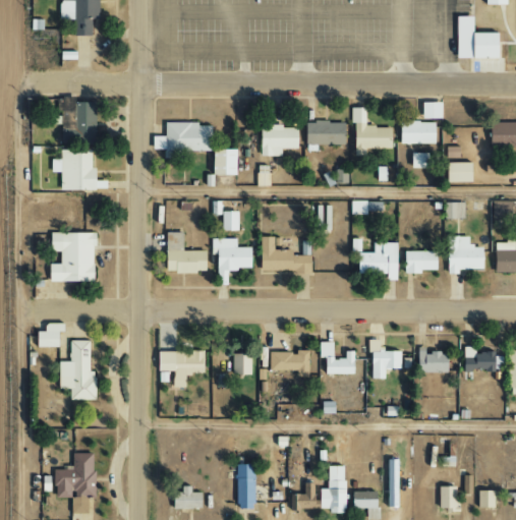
[(100,18),(100,0),(76,0),(63,0),(62,18),(77,18),(76,35),(94,35),(95,17),(100,18)]
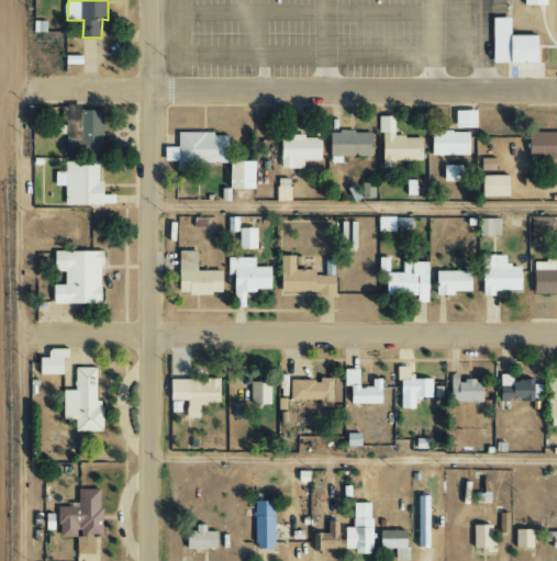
[(494,62),(537,62),(537,34),(512,34),(513,17),(496,17),(494,62)]
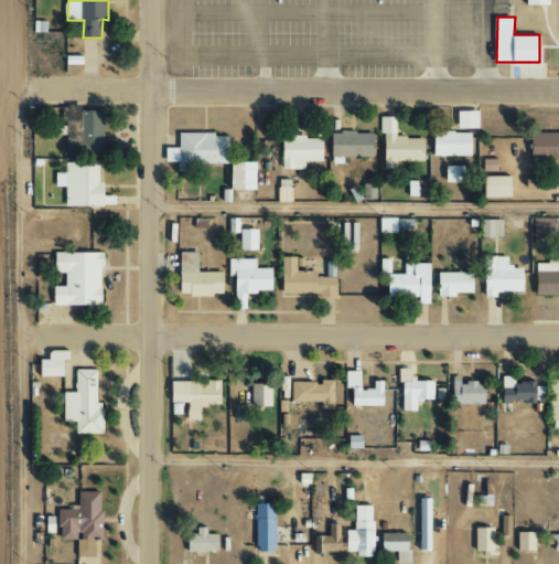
[(107,110),(84,109),(83,140),(70,139),(68,150),(105,152),(107,110)]
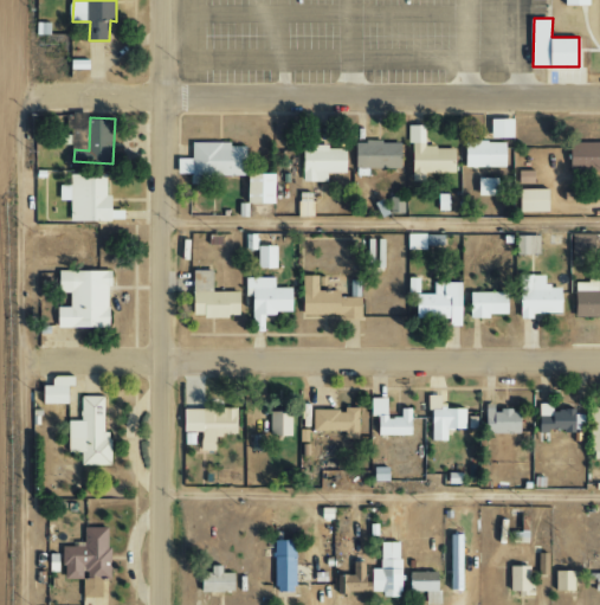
[(516,118),(494,118),(495,137),(517,137),(516,118)]
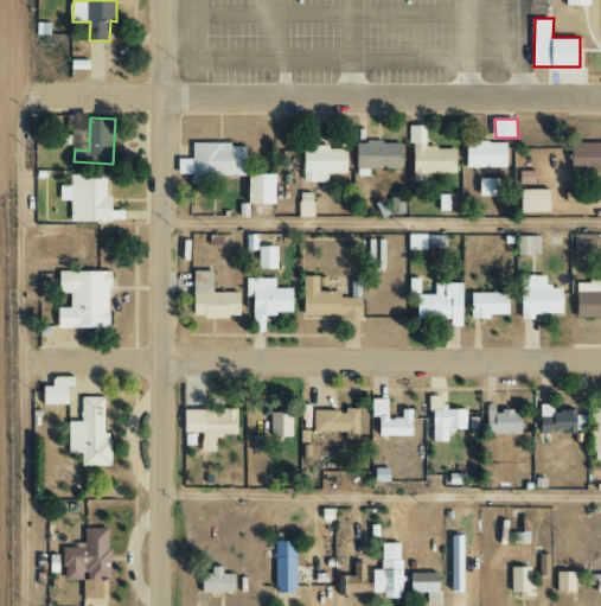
[(459,172),(459,147),(429,147),(429,125),(415,125),(415,182),(430,180),(430,172),(459,172)]
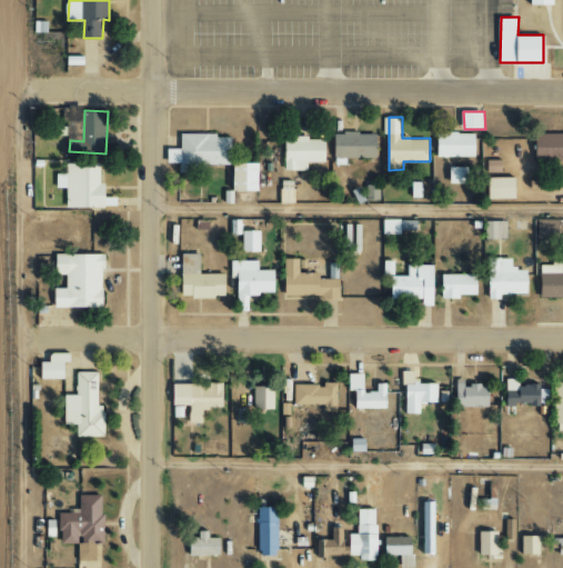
[(440,157),(478,156),(478,131),(439,133),(440,157)]
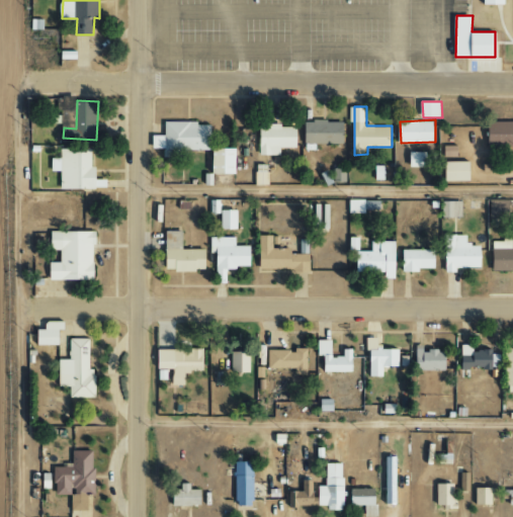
[(319,149),(319,143),(346,143),(345,120),(307,120),(307,144),(310,144),(310,149),(319,149)]
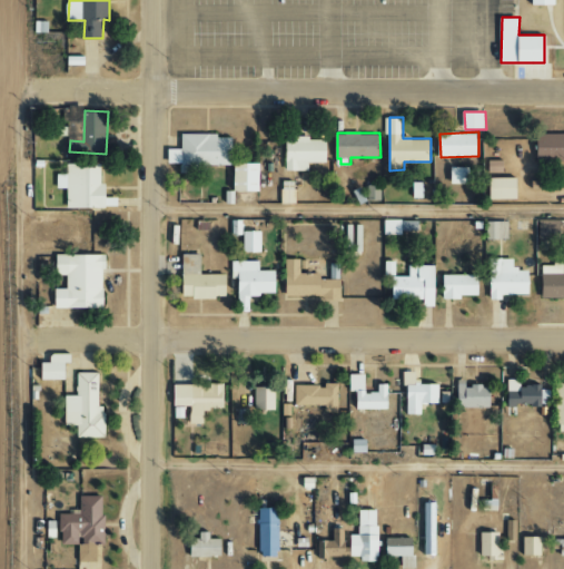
[(563,133),(536,134),(537,160),(563,159),(563,133)]
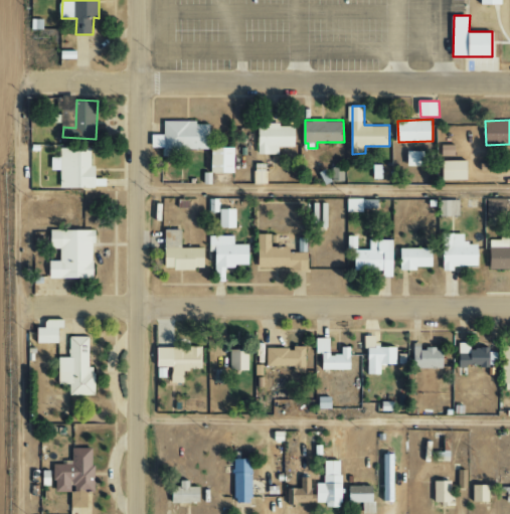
[(154,147),(166,147),(166,153),(180,153),(180,149),(212,149),(211,121),(165,122),(165,134),(154,134),(154,147)]
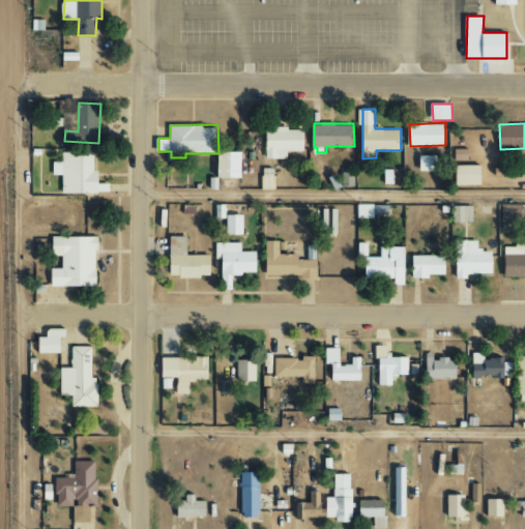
[(290,151),(305,151),(305,127),(268,126),(267,158),(290,158),(290,151)]
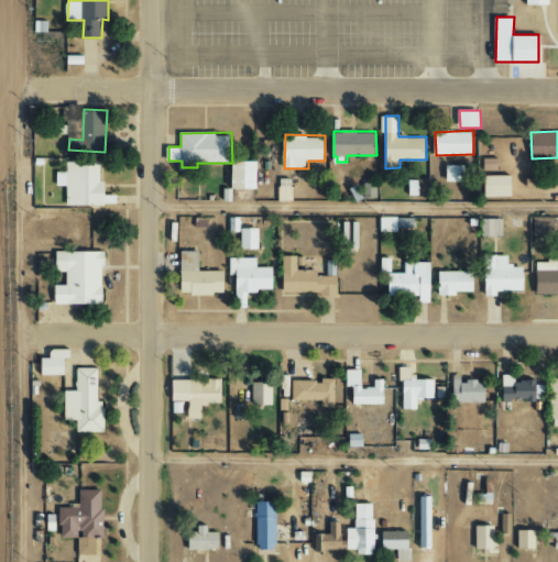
[(501,158),(487,157),(487,169),(500,169),(501,158)]
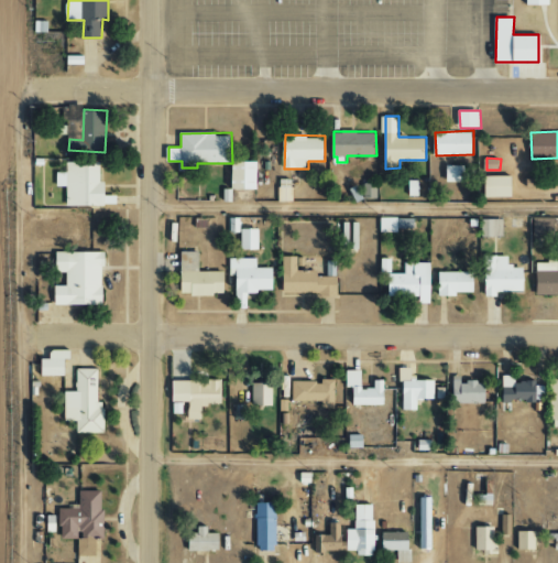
[(256,161),(230,161),(230,188),(256,190),(256,161)]
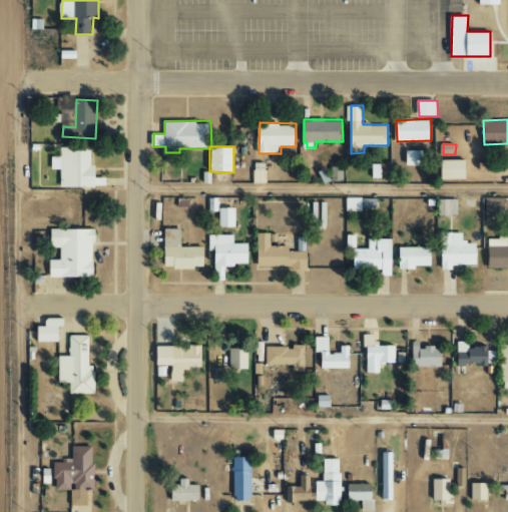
[(63,147),(62,156),(54,156),(54,168),(62,169),(62,186),(108,186),(108,177),(97,177),(97,164),(93,164),(93,147),(63,147)]
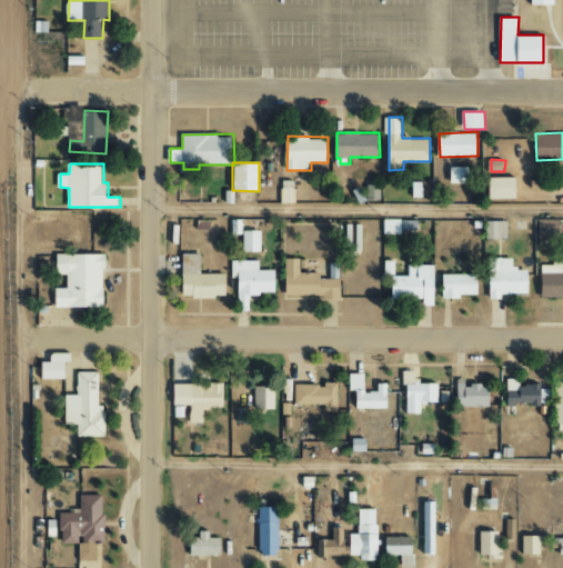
[(471,183),(471,167),(452,166),(451,182),(471,183)]
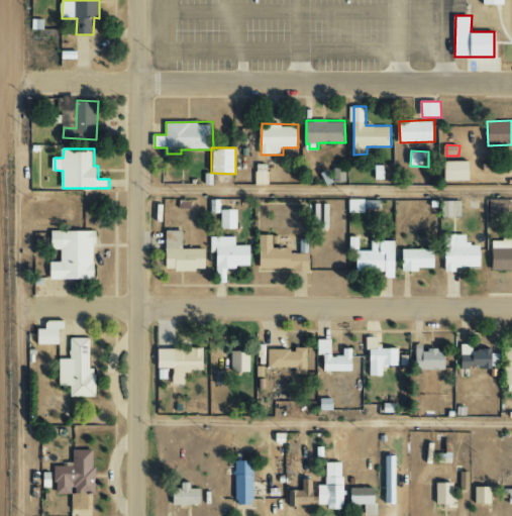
[(471,161),(447,161),(447,180),(470,181),(471,161)]
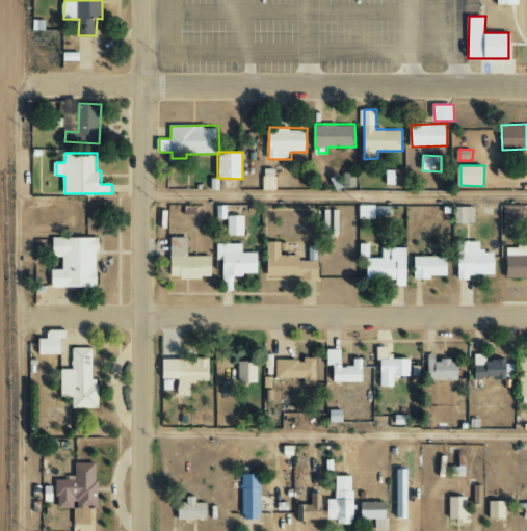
[(279,168),(266,168),(265,190),(278,190),(279,168)]
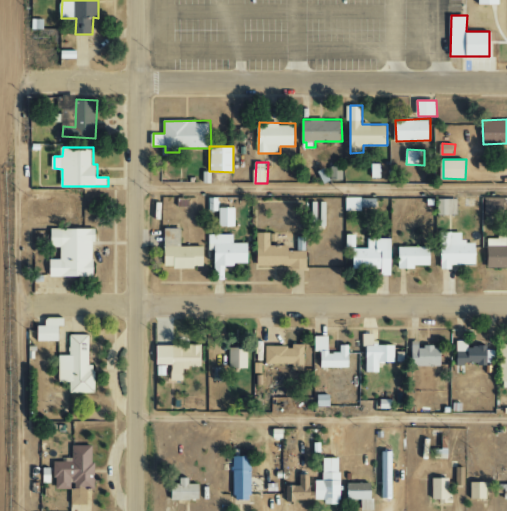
[(374,177),(382,177),(382,163),(373,163),(374,177)]
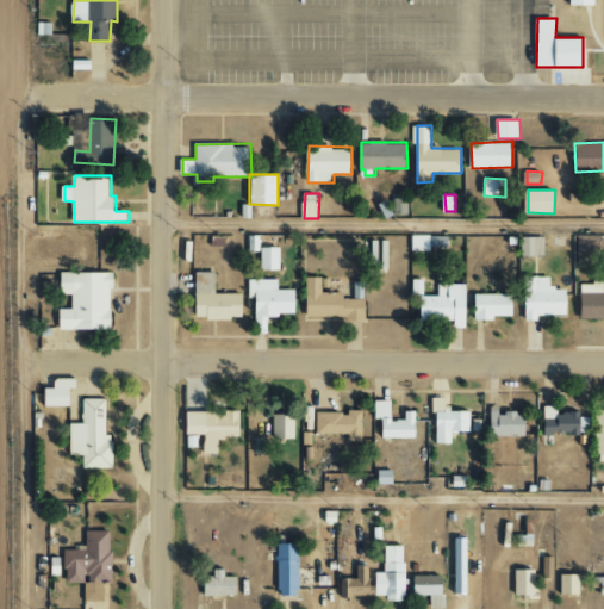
[(434,252),(434,246),(449,246),(449,236),(413,235),(413,250),(434,252)]
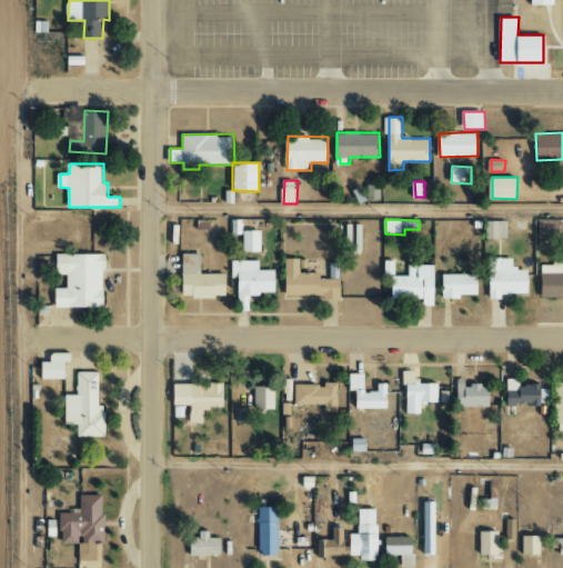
[(561,219),(539,219),(539,238),(560,238),(561,219)]
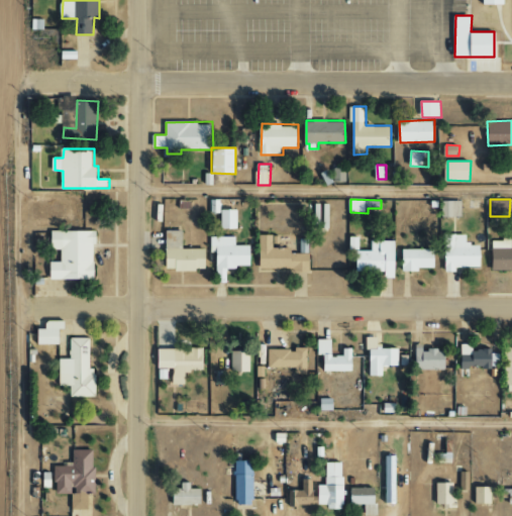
[(442,216),(464,216),(464,200),(443,200),(442,216)]
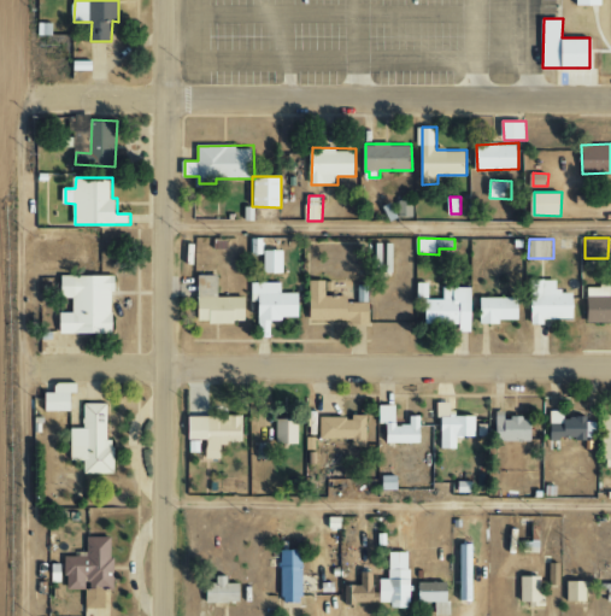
[(283,250),(265,250),(265,273),(285,273),(283,250)]
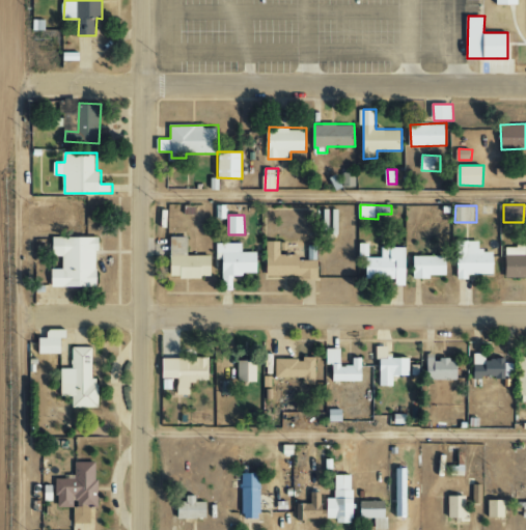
[(98,236),(53,236),(53,255),(63,255),(63,269),(52,268),(52,286),(98,286),(98,236)]
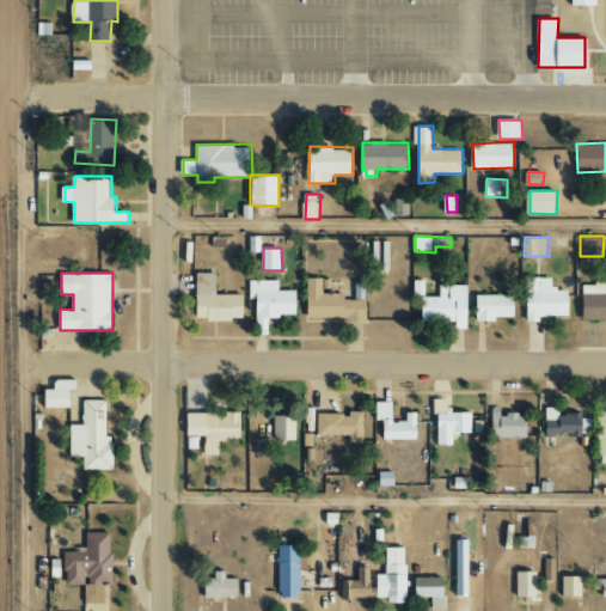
[(216,294),(216,273),(196,273),(196,319),(243,318),(243,293),(216,294)]
